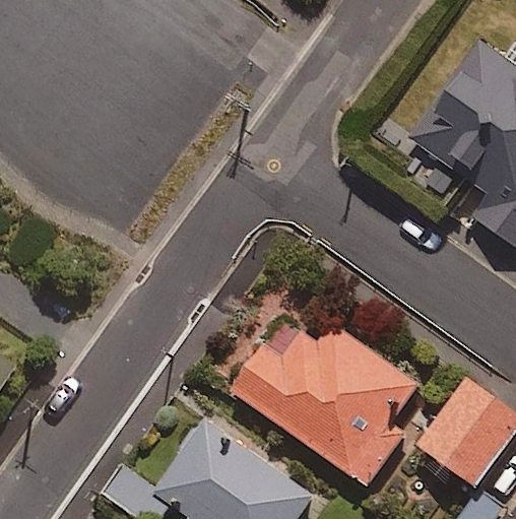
[(504,61),(477,42),(407,138),(489,197),(472,218),(515,250),(515,45),(515,46),(504,61)]
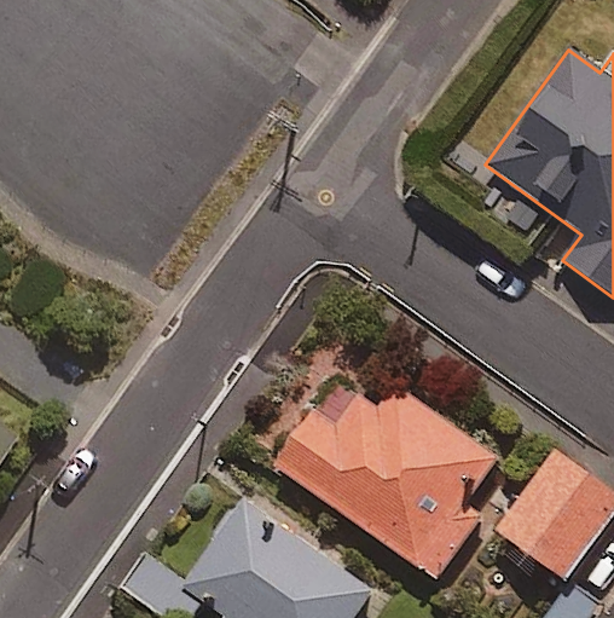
[(381,413),(337,382),(277,467),(436,581),(480,518),(463,506),(497,458),(398,390),(381,413)]
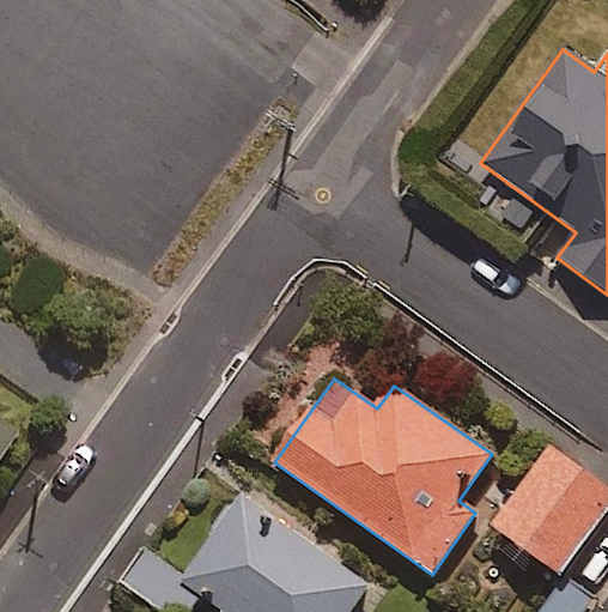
[(607,508),(607,490),(548,448),(493,526),(561,574),(607,508)]
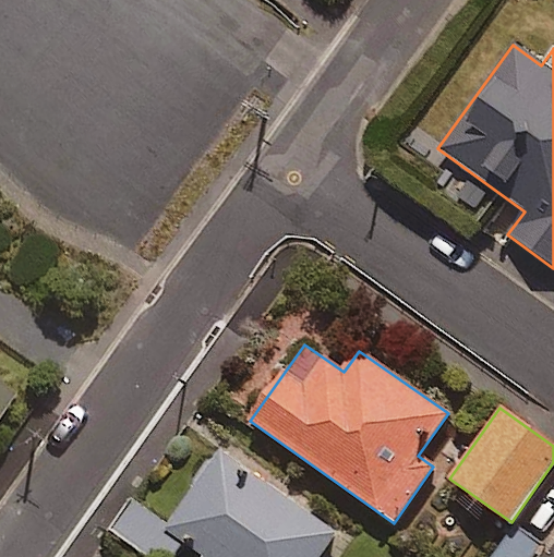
[(172,556),(179,547),(192,556),(320,556),(335,535),(218,455),(169,524),(131,498),(106,533),(140,556),(172,556)]
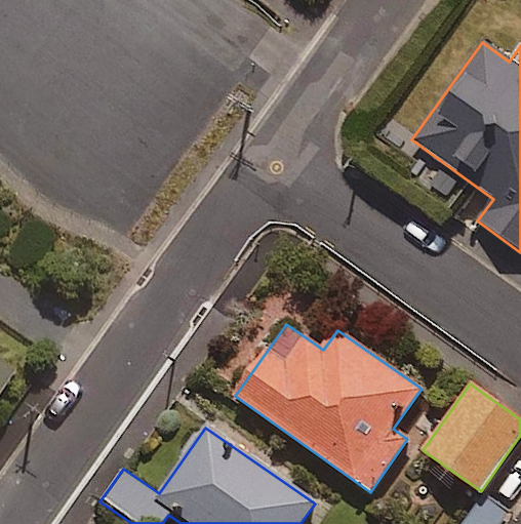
[(497,523),(506,515),(484,497),(463,523),(497,523)]
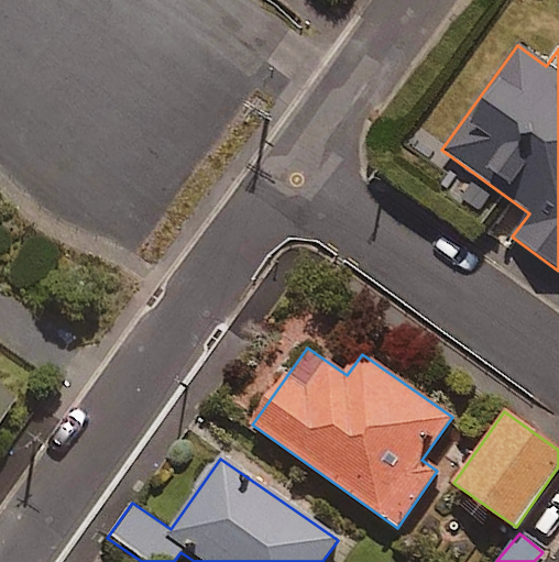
[(558,561),(558,542),(545,561),(558,561)]
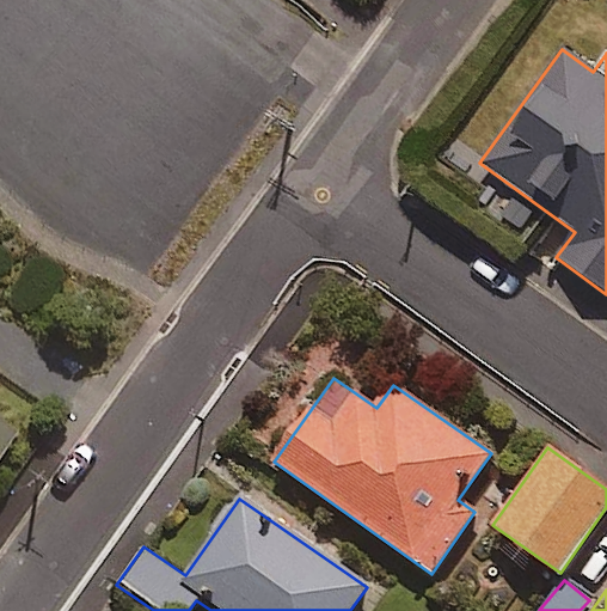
All buildings are outlined.
